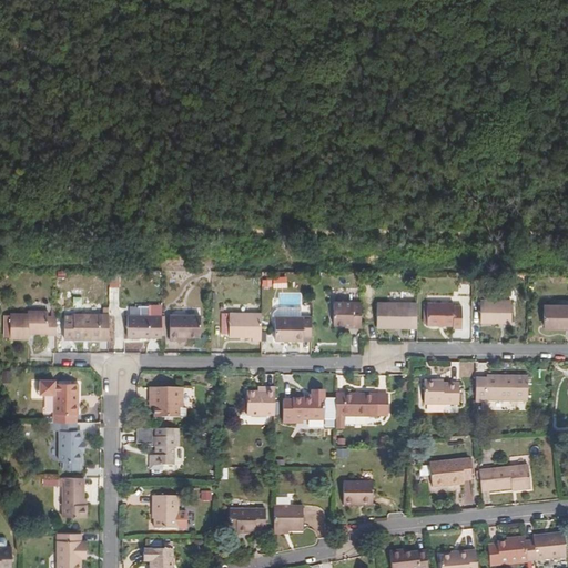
[(480,323),(513,323),(513,301),(480,301),(480,323)]
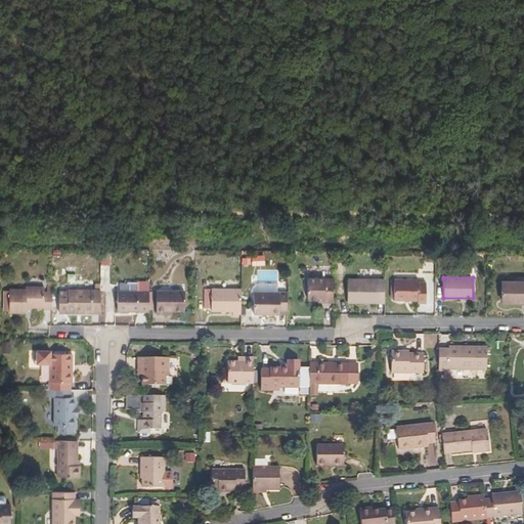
[(334,303),(334,280),(308,279),(308,300),(318,300),(325,300),(325,303),(334,303)]
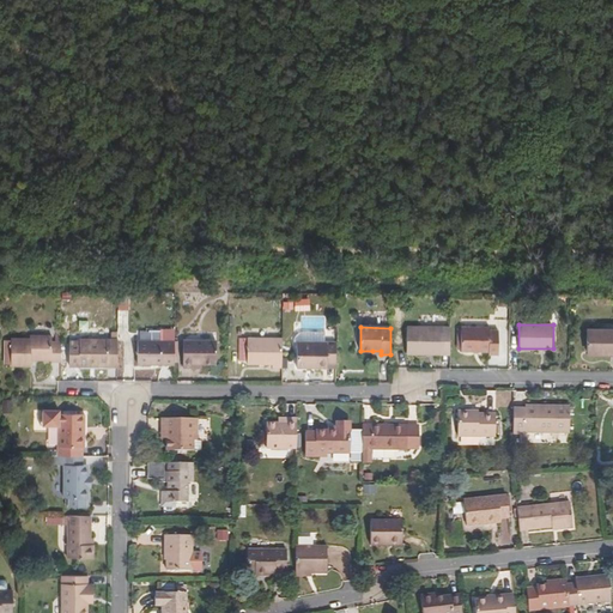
[(430,350),(442,350),(442,327),(407,327),(407,353),(430,354),(430,350)]
